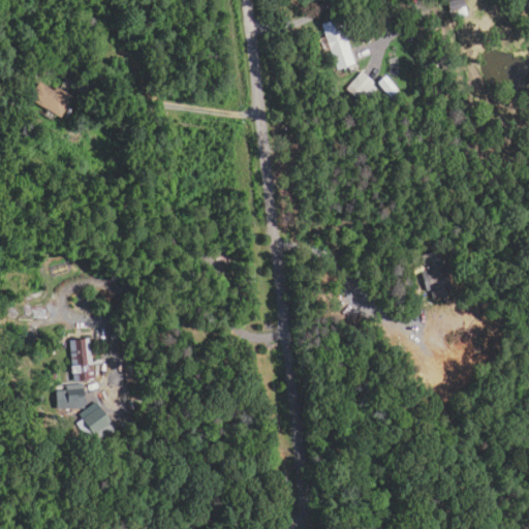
[(463,0),(467,14),(452,19),(447,3),(441,4),(440,0),(463,0)]
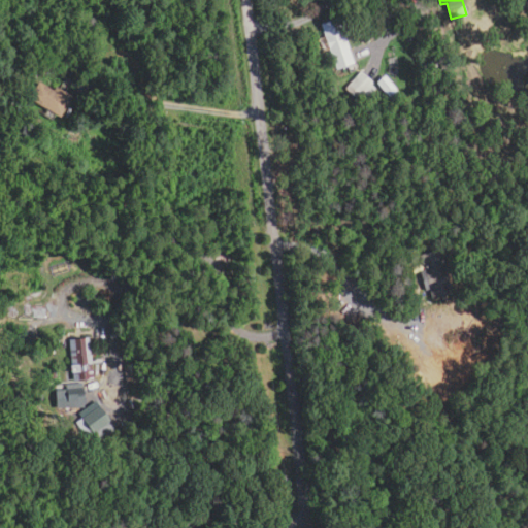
[(335,69),(320,25),(338,19),(341,28),(348,26),(351,33),(343,35),(354,64),(335,69)]
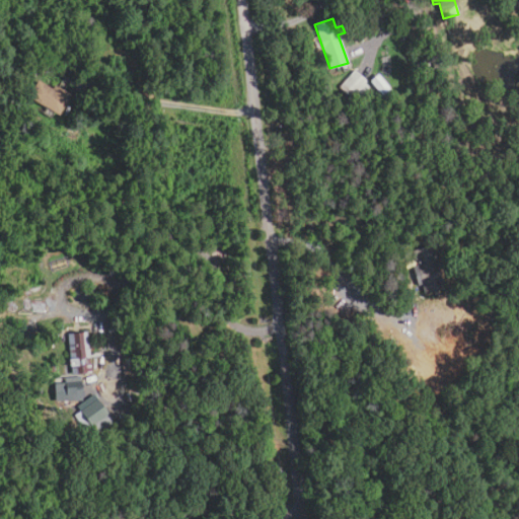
[(444,63),(428,67),(424,51),(440,47),(444,63)]
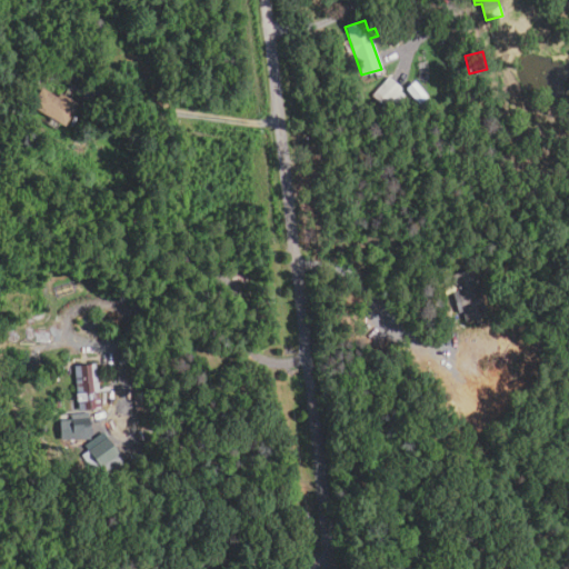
[(468,72),(456,75),(455,67),(466,65),(468,72)]
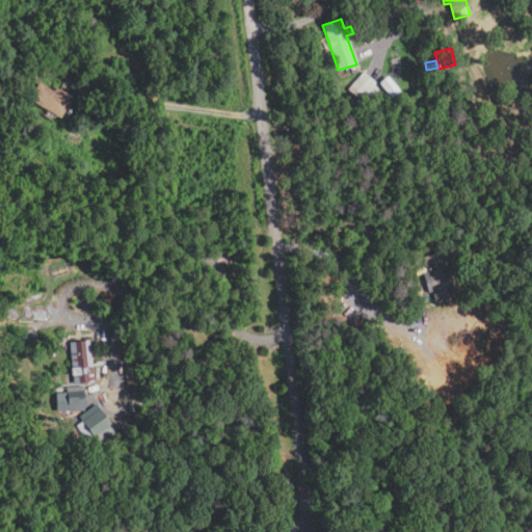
[(347,89),(363,72),(376,83),(373,86),(379,90),(366,106),(347,89)]
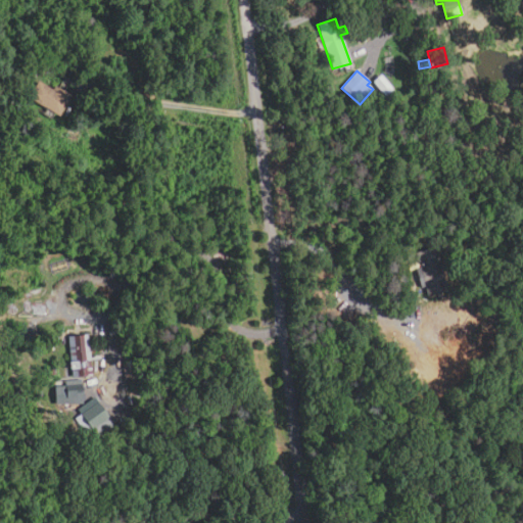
[(386,98),(372,82),(381,75),(394,91),(386,98)]
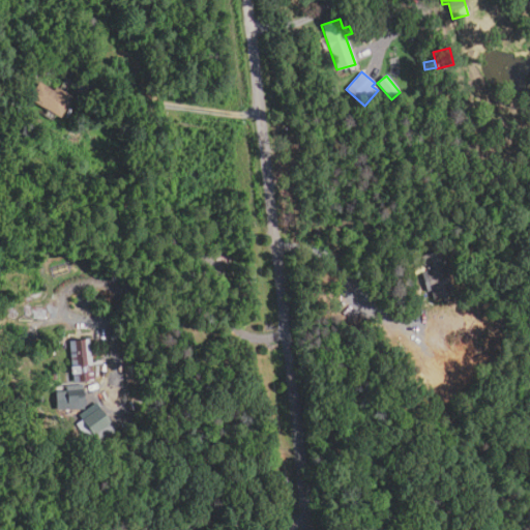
[(60,117),(29,99),(38,83),(53,91),(55,88),(71,97),(60,117)]
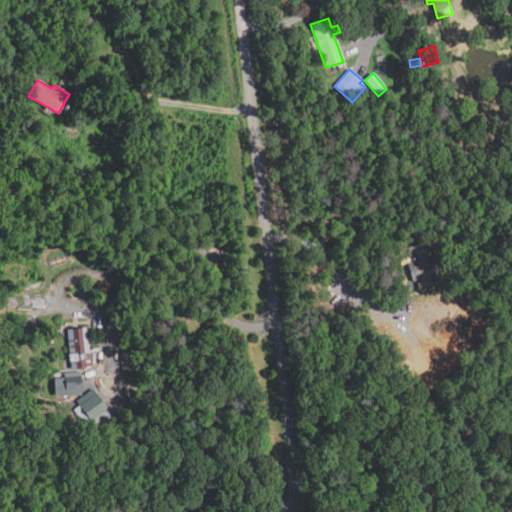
[(438,284),(418,289),(416,281),(412,282),(407,263),(410,262),(407,248),(427,242),(438,284)]
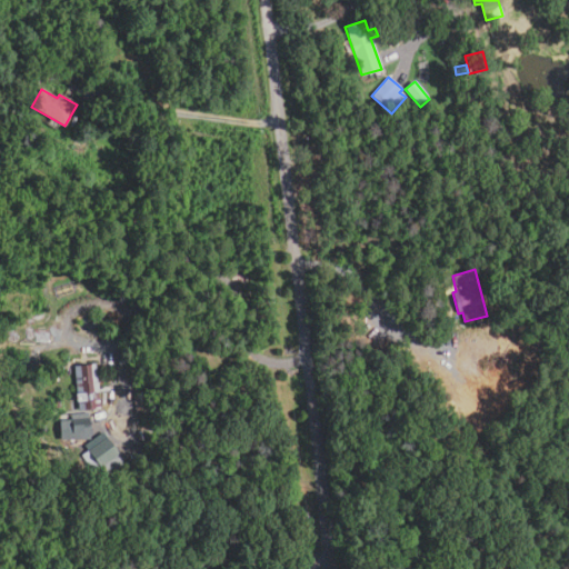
[(36,366),(23,369),(20,359),(32,356),(36,366)]
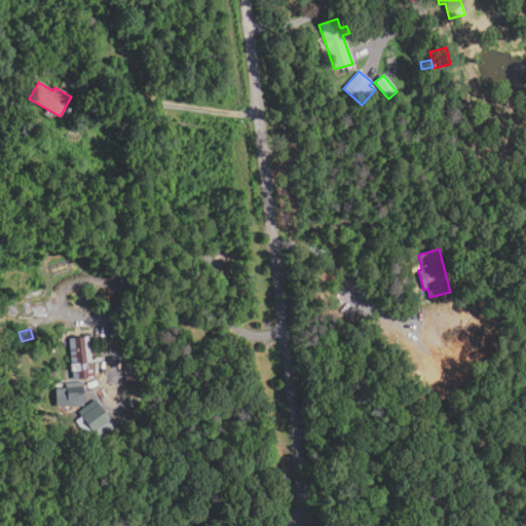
[(72,380),(68,339),(88,337),(94,377),(72,380)]
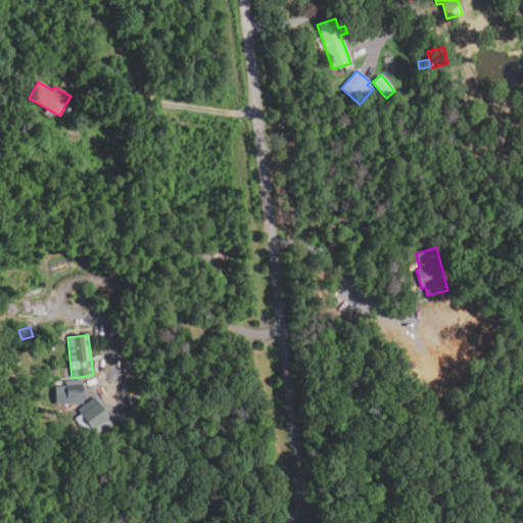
[(55,406),(54,387),(65,386),(64,381),(82,380),(83,403),(55,406)]
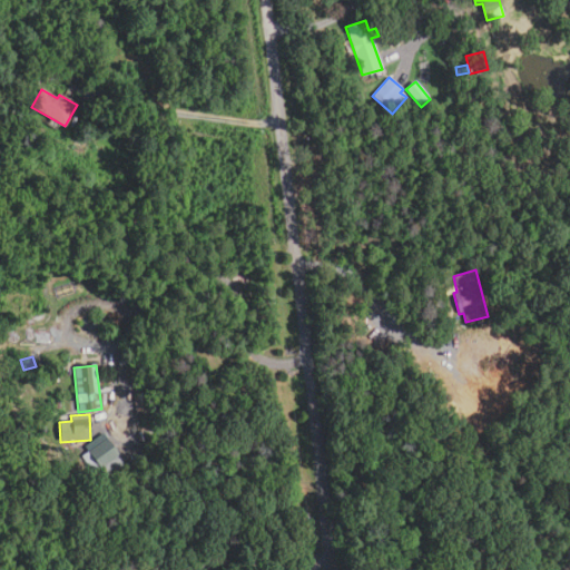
[(471,418),(484,415),(487,425),(472,429),(471,418)]
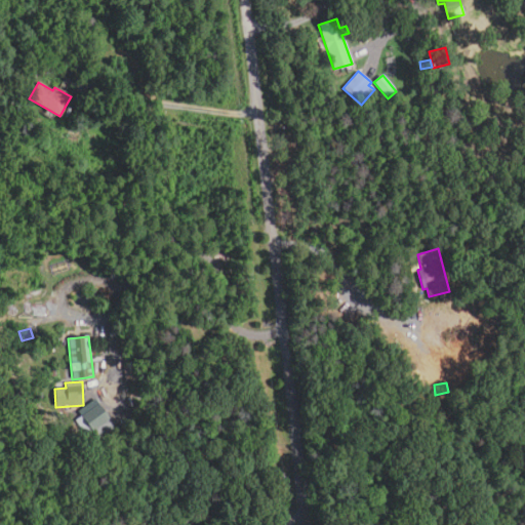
[(97,404),(115,427),(97,440),(92,432),(86,436),(75,420),(97,404)]
